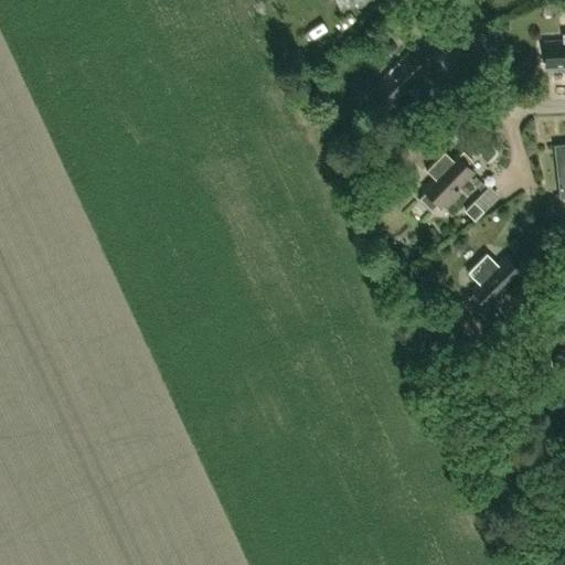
[(564,33),(562,33),(562,40),(544,41),(545,67),(564,66),(564,33)]
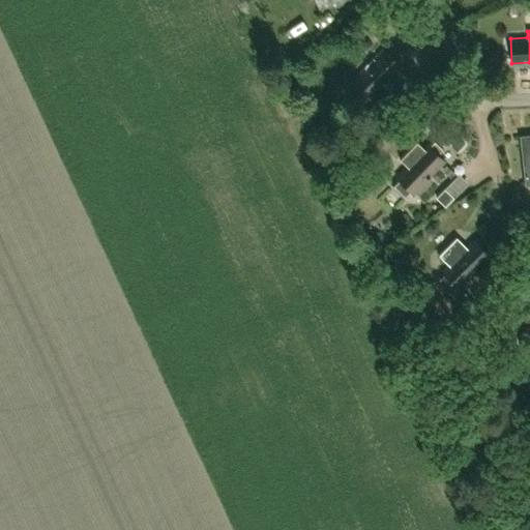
[(383,79),(386,82),(401,66),(382,49),(351,82),(369,99),(383,85),(380,82),(383,79)]
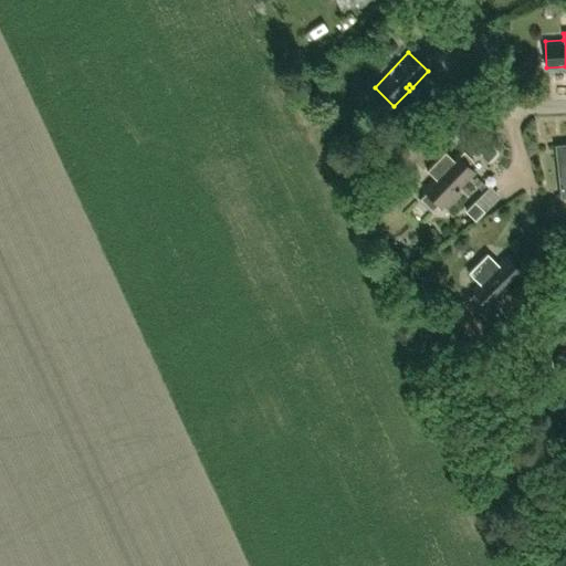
[(412,95),(395,114),(405,124),(423,104),(412,95)]
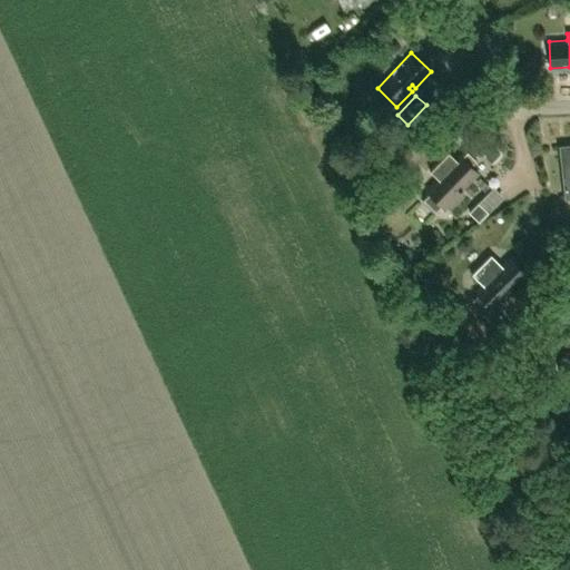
[(569,145),(558,146),(563,197),(569,196),(569,145)]
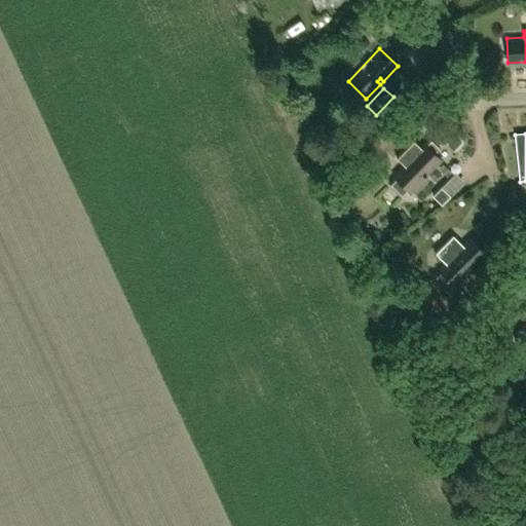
[(427,140),(421,146),(413,139),(395,158),(402,165),(391,176),(396,179),(388,185),(400,196),(406,189),(410,193),(412,190),(416,194),(428,181),(425,178),(440,162),(433,156),(438,150),(427,140)]
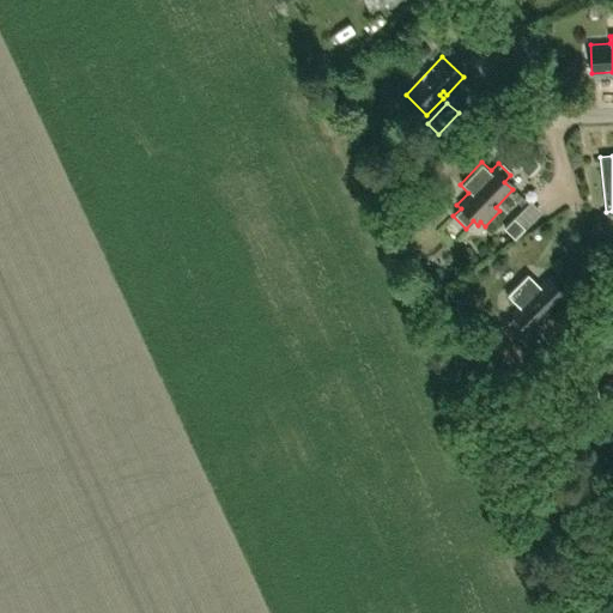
[(538,238),(553,224),(541,210),(525,225),(538,238)]
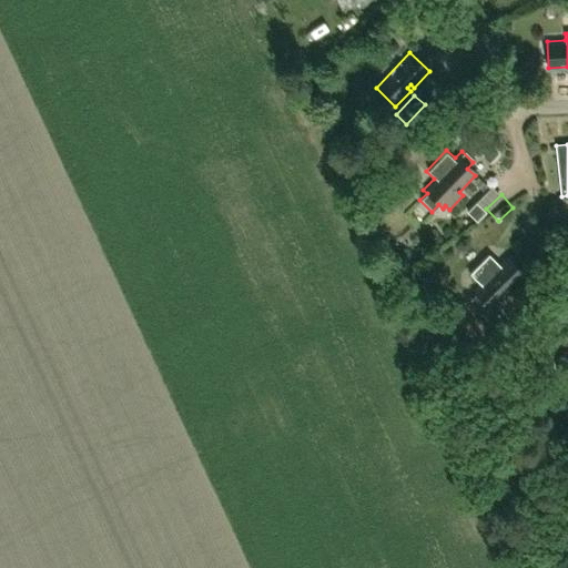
[(485,211),(475,202),(467,211),(476,221),(485,211)]
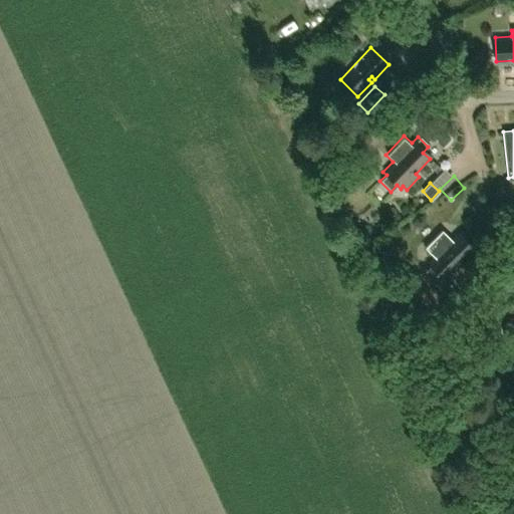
[(424,248),(434,257),(427,264),(444,281),(475,249),(457,233),(451,239),(441,231),(424,248)]
